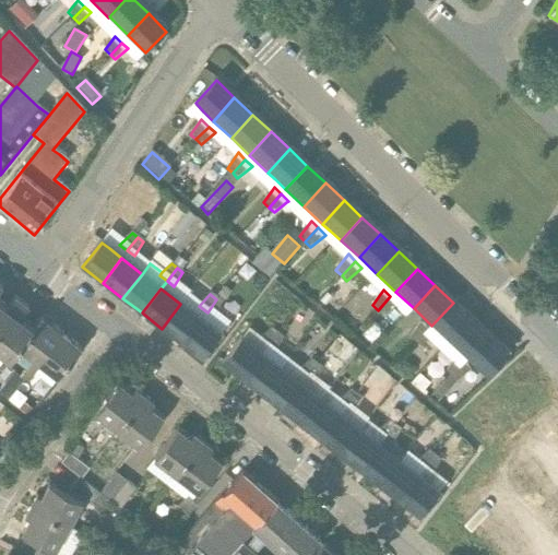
[(390,296),(378,310),(383,315),(398,303),(390,296)]
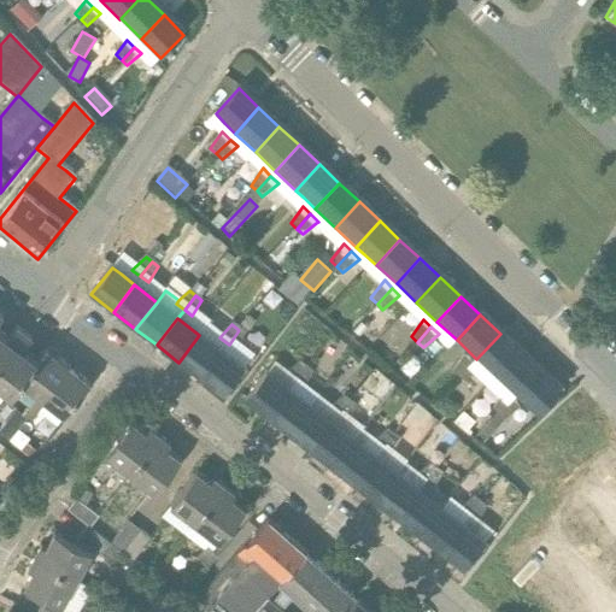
[(29,376),(46,353),(44,352),(35,363),(22,353),(30,342),(15,329),(6,341),(0,336),(0,353),(5,358),(29,376)]
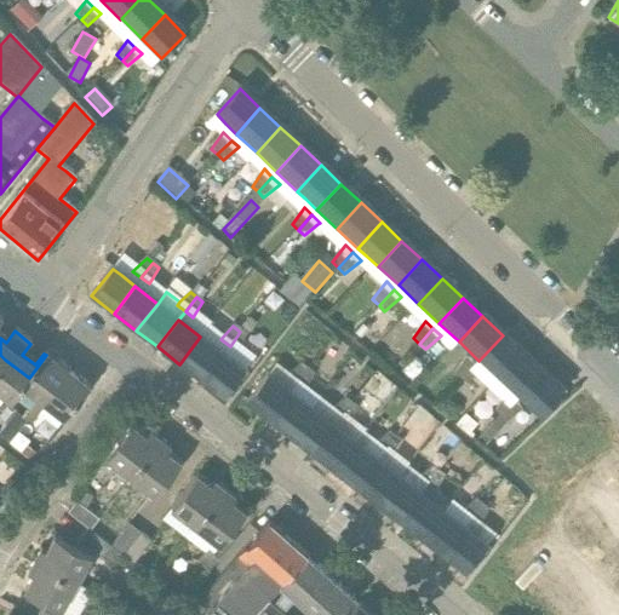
[(240,332),(230,346),(236,351),(246,337),(240,332)]
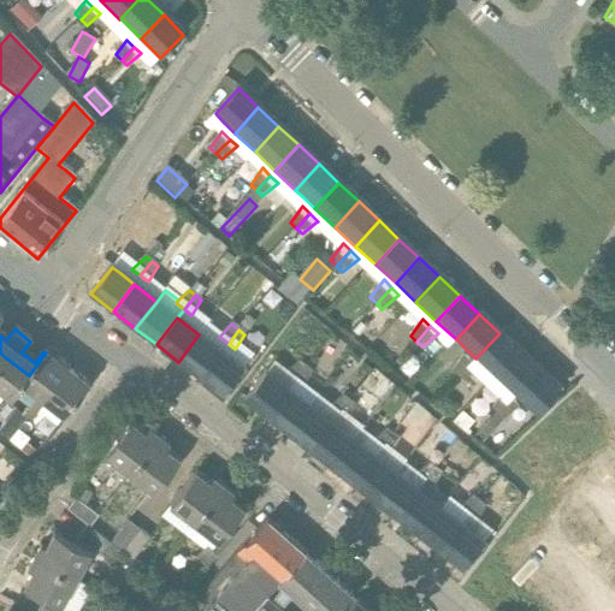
[(475,359),(496,378),(520,353),(500,333),(475,359)]
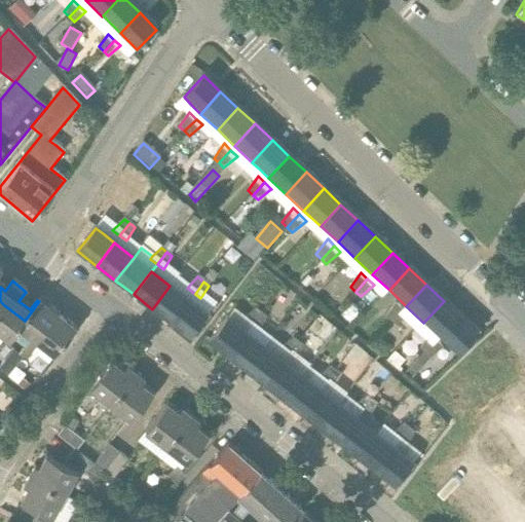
[(152,309),(173,325),(189,301),(180,294),(170,286),(152,309)]
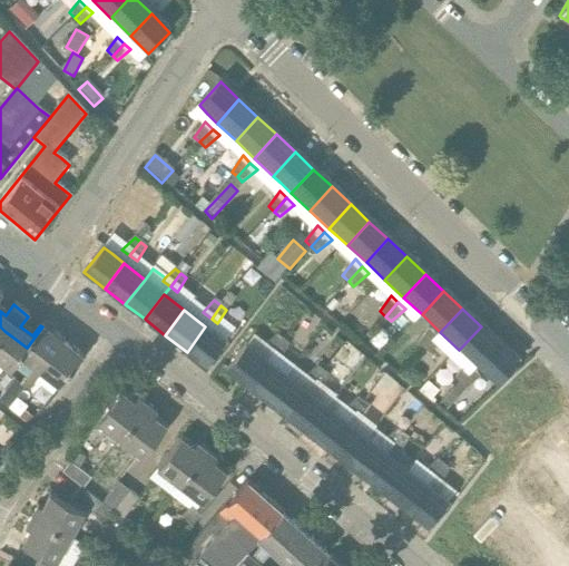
[(35,383),(41,374),(37,372),(61,341),(42,327),(27,348),(18,359),(33,370),(28,379),(35,383)]
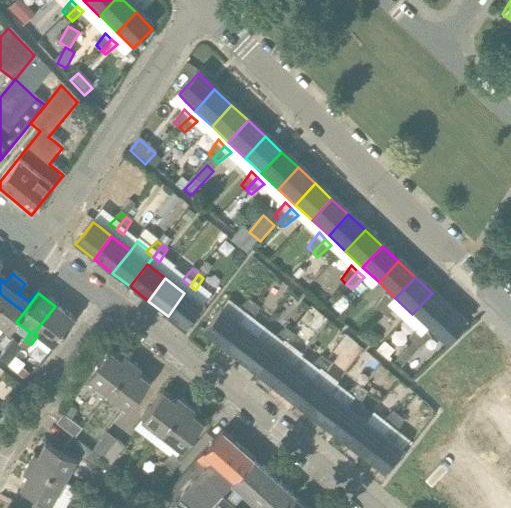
[(184,293),(168,316),(185,329),(202,307),(194,301),(184,293)]
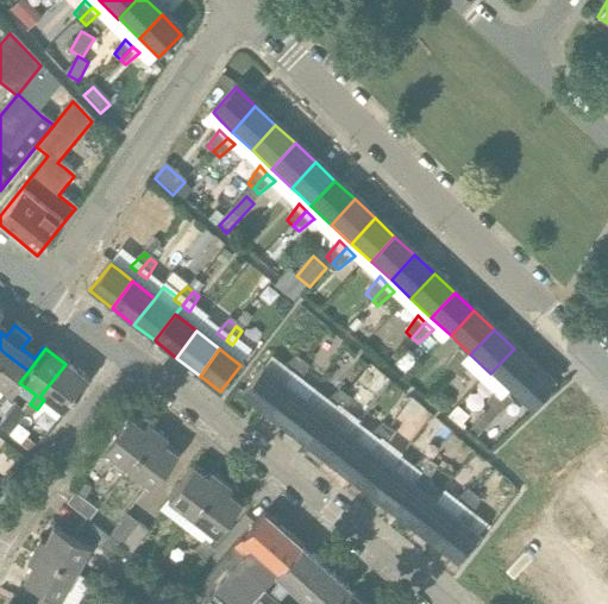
[(490,373),(511,391),(534,366),(514,348),(490,373)]
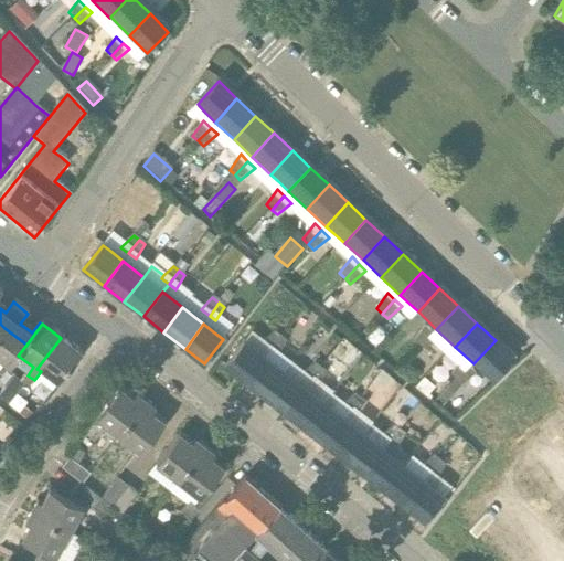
[(418,348),(432,335),(424,327),(413,342),(418,348)]
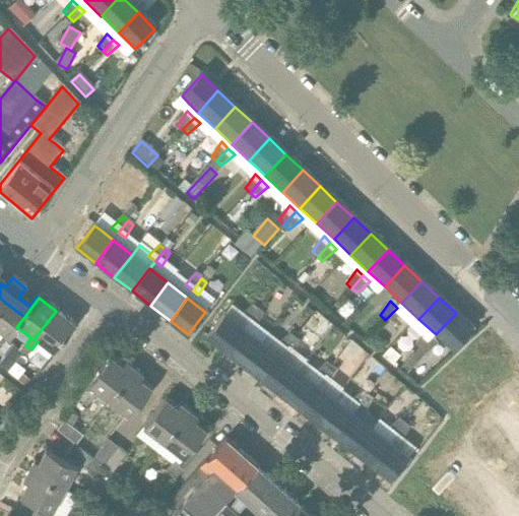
[(0,329),(9,336),(16,327),(24,317),(4,302),(0,307),(0,329)]
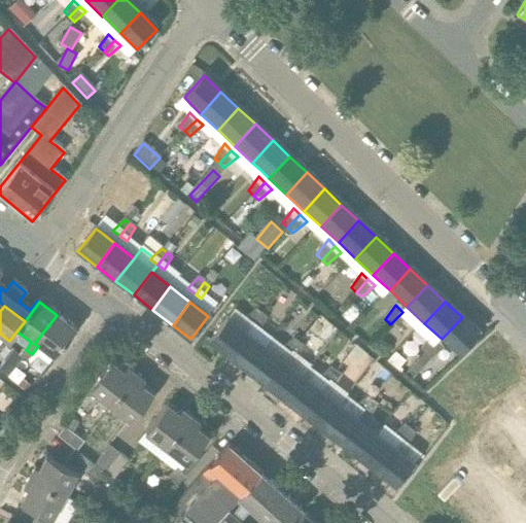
[(250,328),(260,316),(255,312),(244,323),(250,328)]
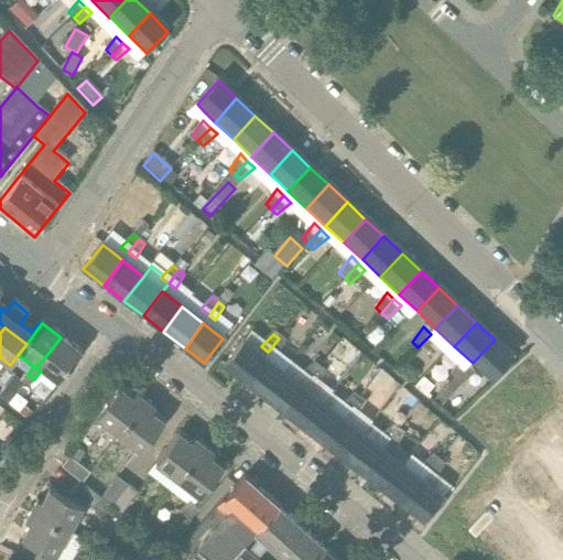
[(437,341),(431,334),(418,347),(423,352),(437,341)]
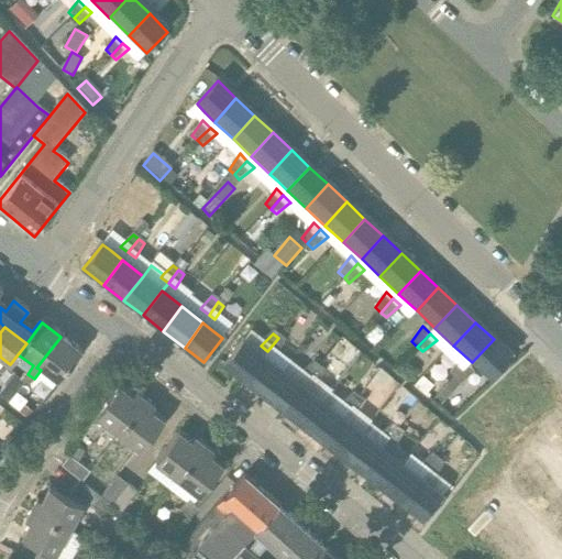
[(61,337),(36,368),(41,370),(57,383),(80,353),(61,337)]
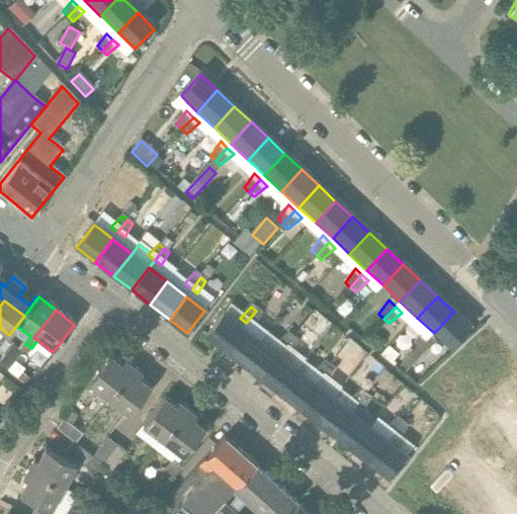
[(256,311),(246,323),(253,329),(262,315),(256,311)]
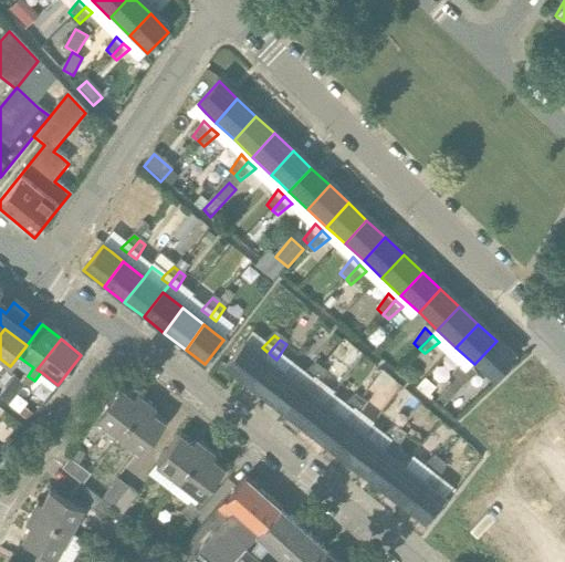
[(497,341),(474,364),(493,382),(514,358),(497,341)]
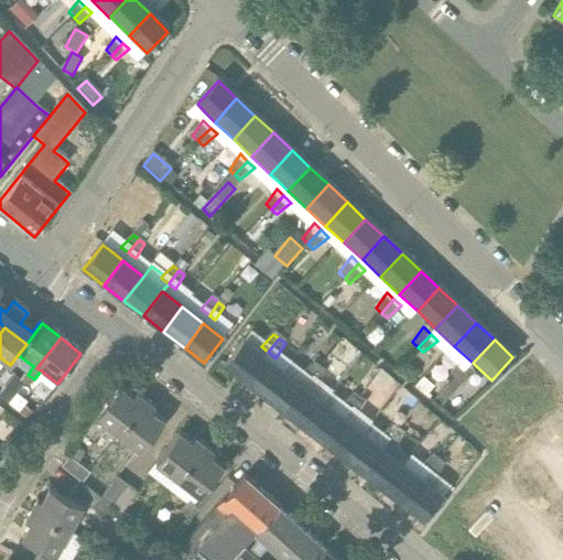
[(245,384),(263,359),(262,358),(252,350),(242,343),(224,367),(245,384)]
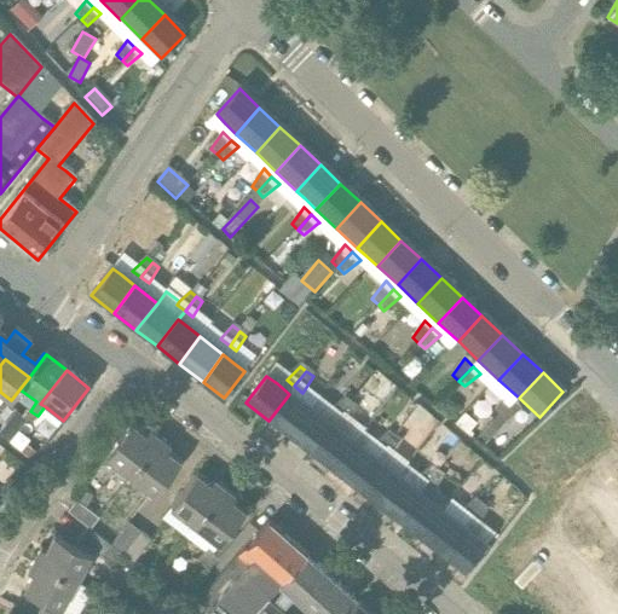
[(269,421),(290,438),(310,410),(289,394),(269,421)]
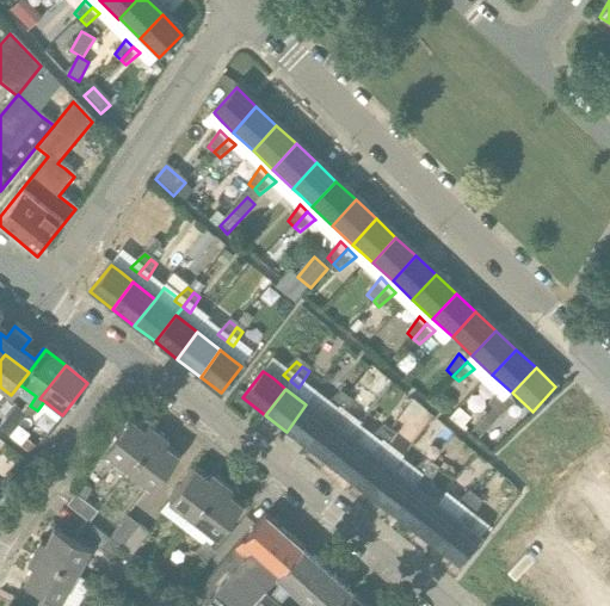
[(492,413),(506,399),(498,391),(487,407),(492,413)]
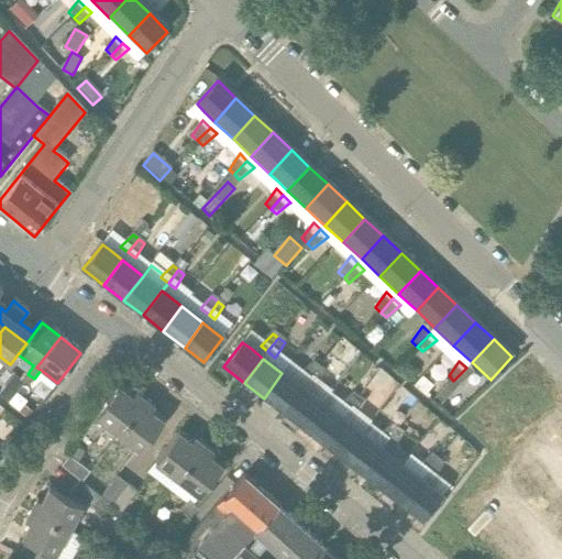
[(308,381),(319,368),(313,363),(300,375),(308,381)]
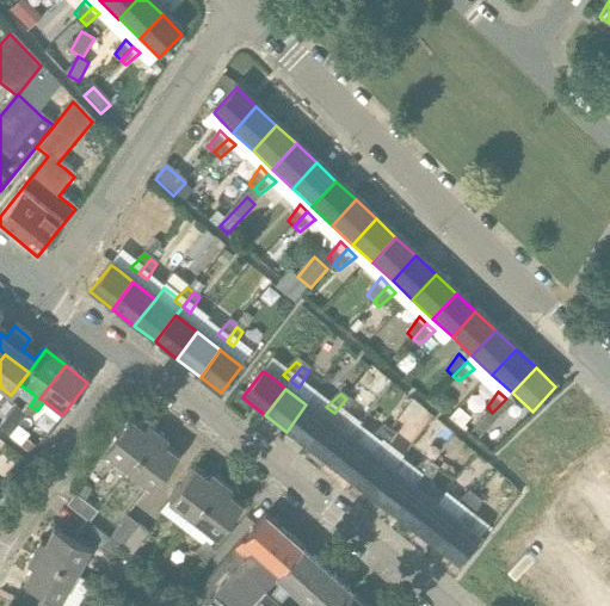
[(346,399),(334,413),(343,420),(352,403),(346,399)]
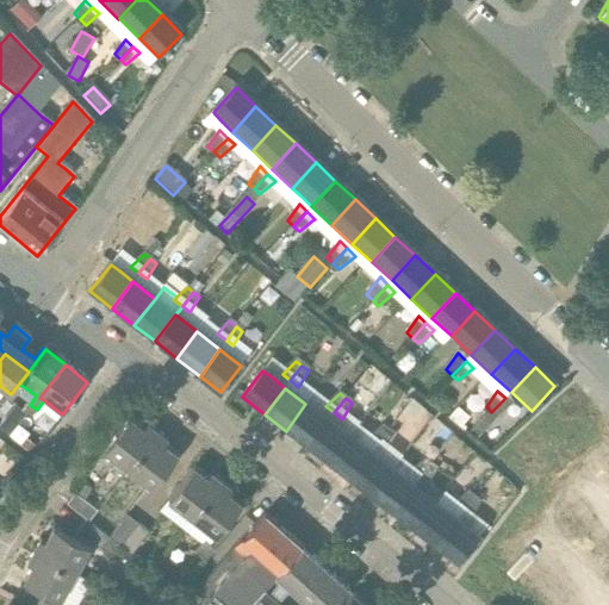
[(498,418),(513,405),(505,398),(491,412),(498,418)]
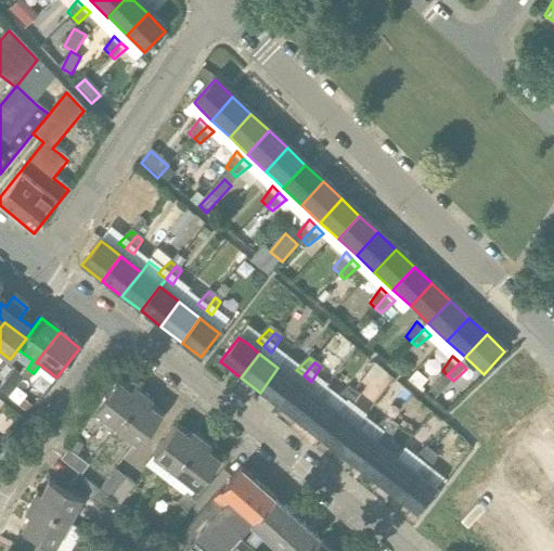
[(260,393),(280,408),(297,383),(278,368),(260,393)]
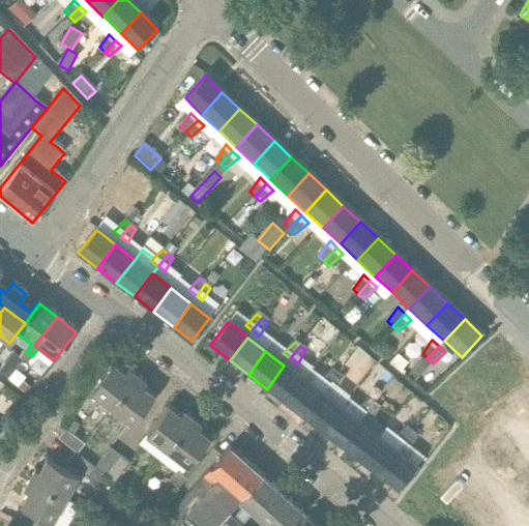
[(25,366),(32,356),(26,352),(19,360),(22,362),(23,363),(25,366)]
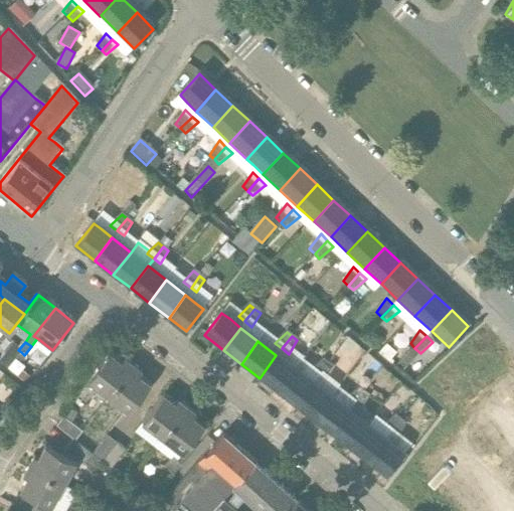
[(88,383),(108,399),(133,367),(124,361),(121,364),(109,355),(88,383)]
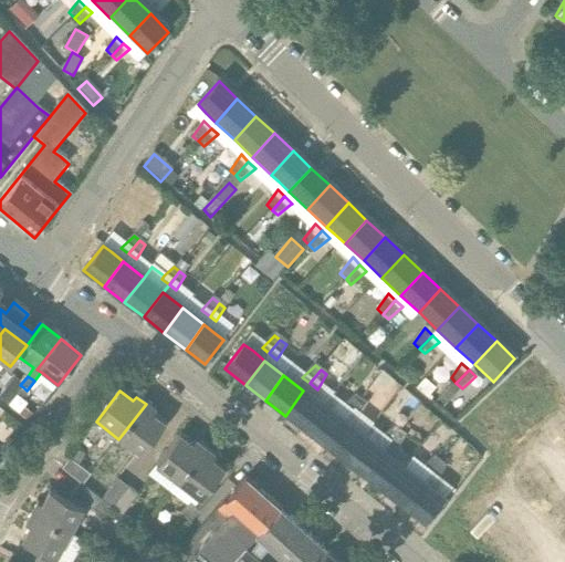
[(304,432),(325,407),(305,392),(303,391),(285,416),(304,432)]
